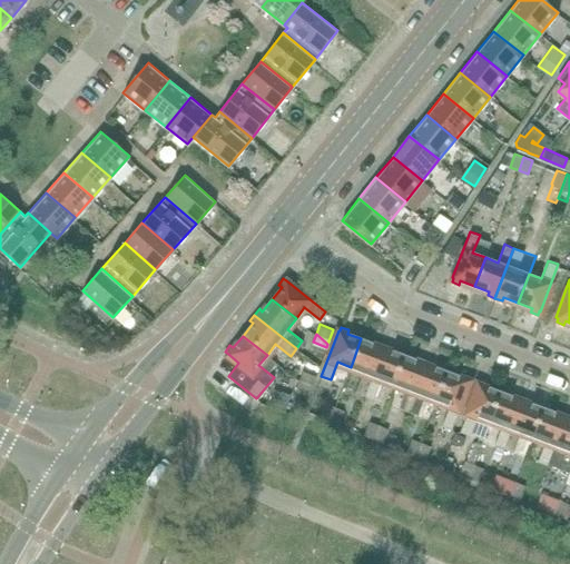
[(377,340),(375,344),(361,338),(351,367),(363,372),(356,389),(365,393),(384,343),(377,340)]
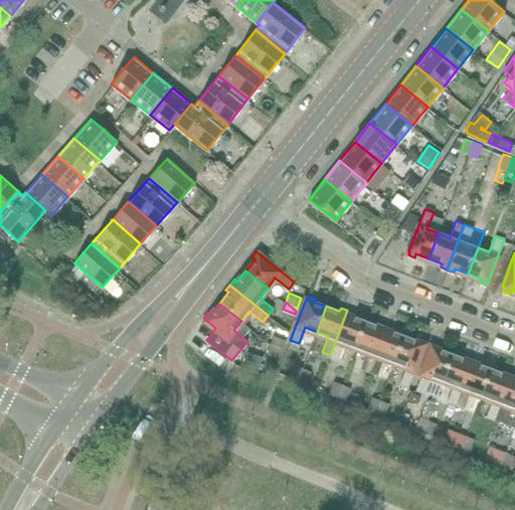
[(353,316),(354,313),(347,310),(330,355),(338,358),(344,342),(355,347),(365,321),(353,316)]
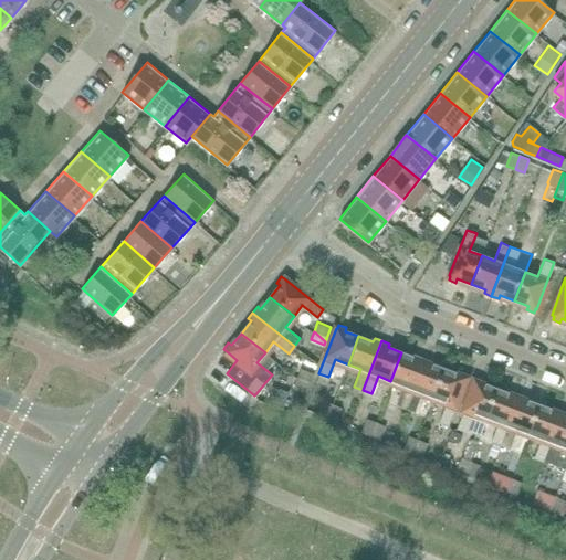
[(417,355),(416,358),(401,352),(390,381),(404,386),(397,403),(406,407),(425,357),(417,355)]
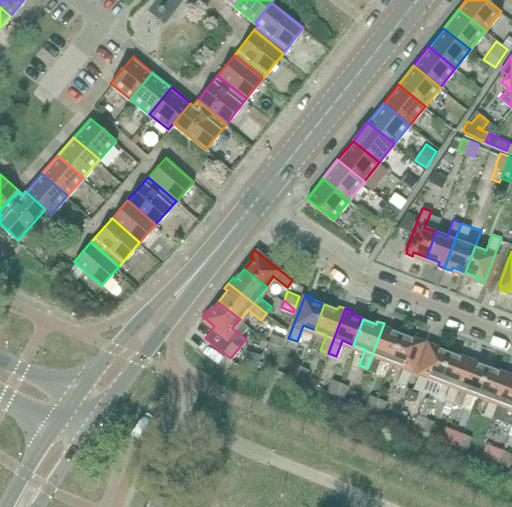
[(389,329),(390,326),(384,323),(367,368),(375,371),(381,355),(392,359),(402,334),(389,329)]
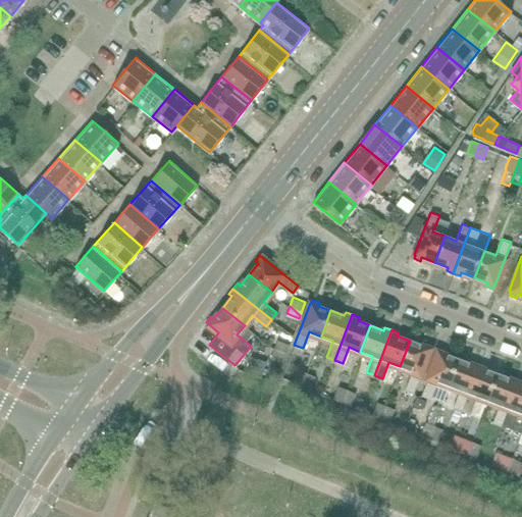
[(274,347),(286,352),(290,344),(277,339),(274,347)]
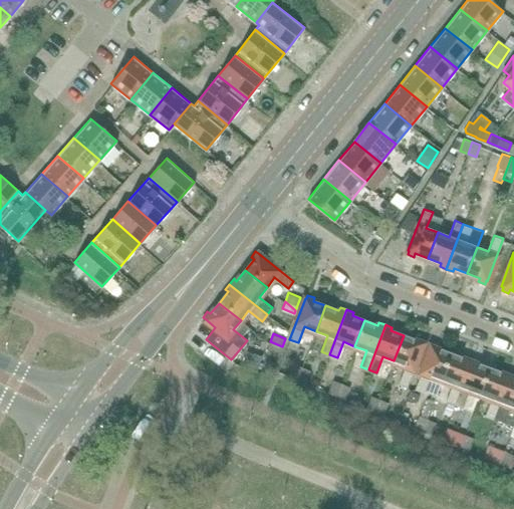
[(418,336),(417,340),(404,335),(394,360),(406,365),(400,382),(408,385),(424,343),(423,342),(425,339),(418,336)]
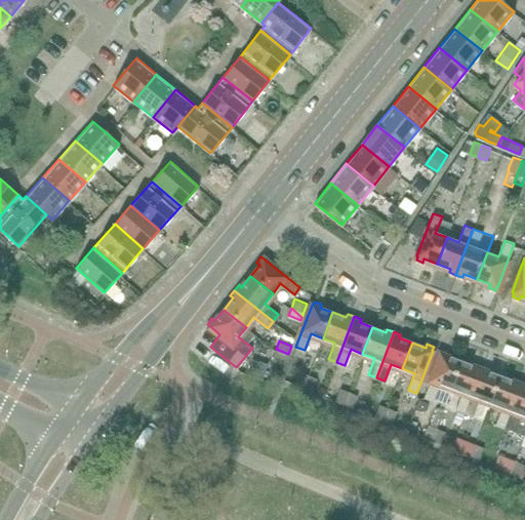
[(285,362),(288,354),(276,349),(273,357),(285,362)]
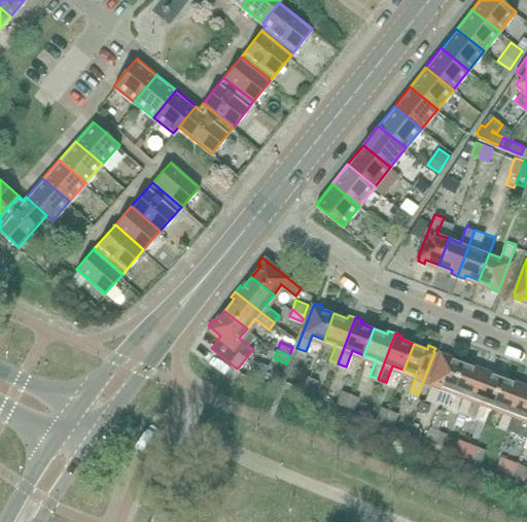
[(450,357),(451,354),(445,351),(443,355),(442,354),(425,397),(434,401),(441,384),(453,389),(462,362),(450,357)]
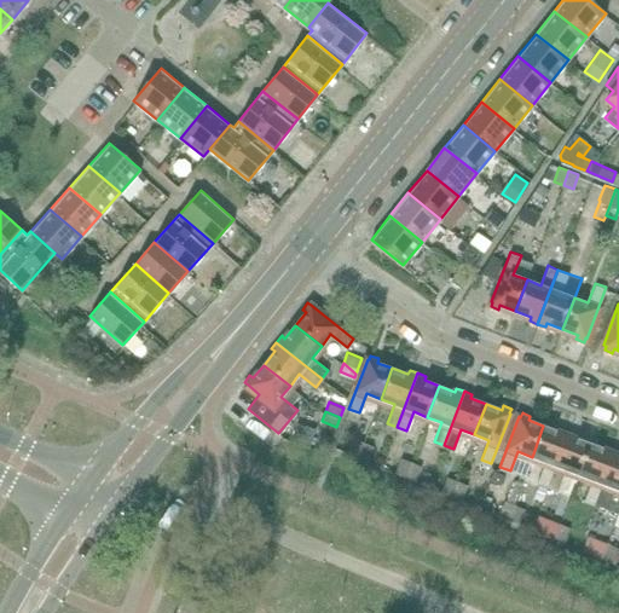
[(559,432),(543,426),(532,457),(545,462),(538,481),(539,481),(534,493),(542,497),(547,485),(548,485),(568,431),(561,427),(559,432)]
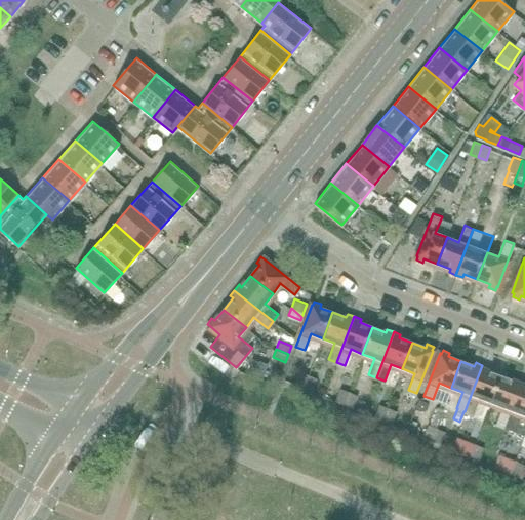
[(487,371),(489,367),(482,365),(465,411),(473,414),(479,398),(491,403),(500,376),(487,371)]
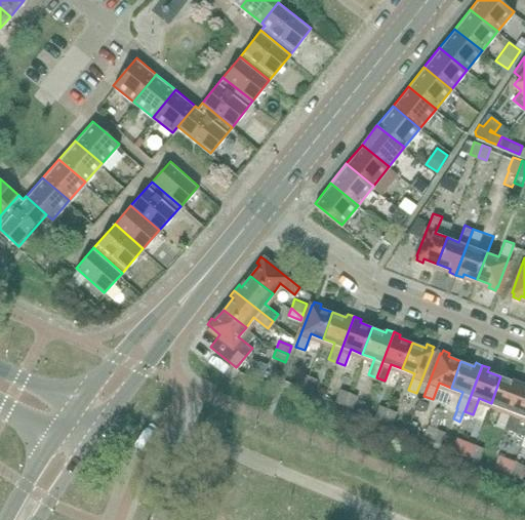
[(305,386),(309,373),(299,370),(295,383),(305,386)]
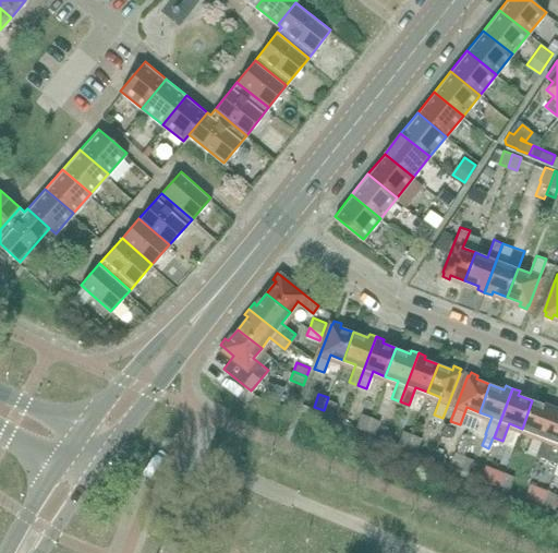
[(328,397),(324,410),(331,413),(336,400),(328,397)]
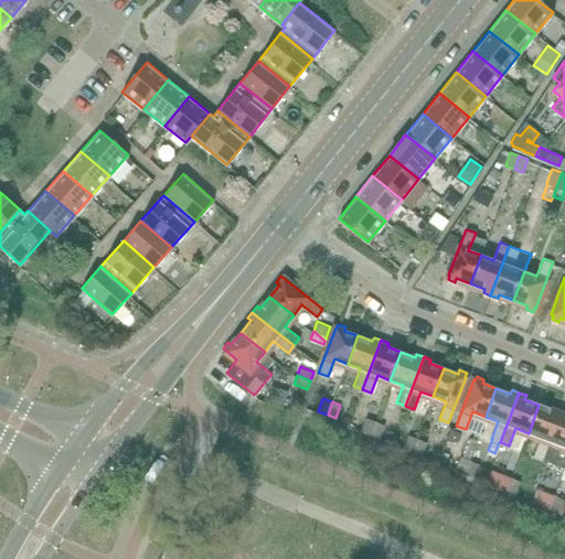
[(555,406),(553,410),(539,405),(529,433),(541,438),(534,455),(543,459),(562,409),(555,406)]
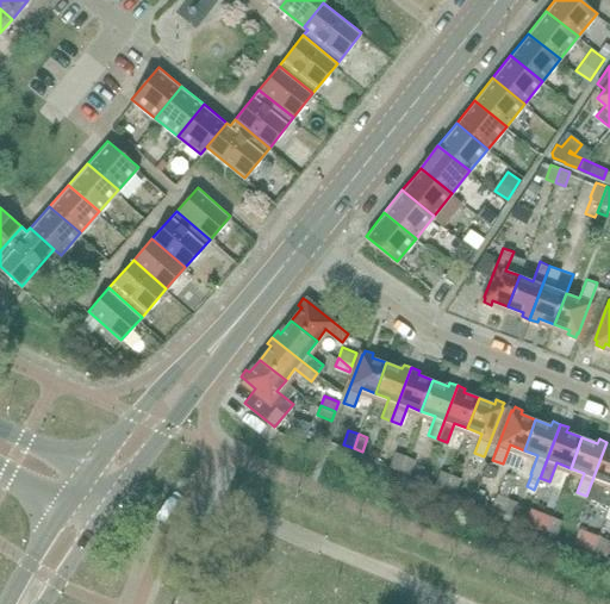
[(609,442),(607,442),(586,496),(609,504),(609,500),(609,442)]
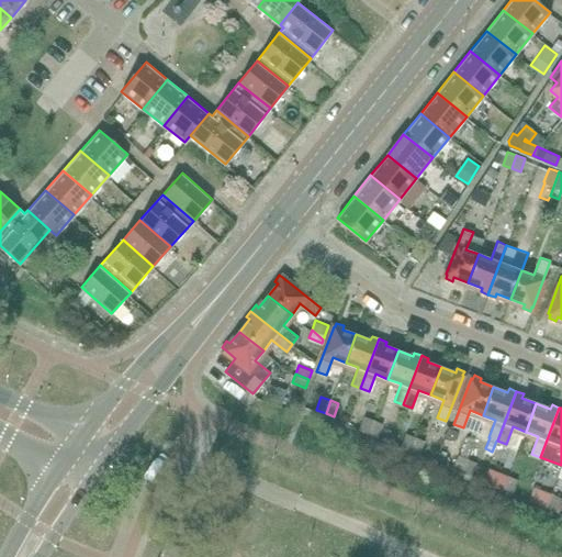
[(368,431),(373,418),(366,414),(360,427),(368,431)]
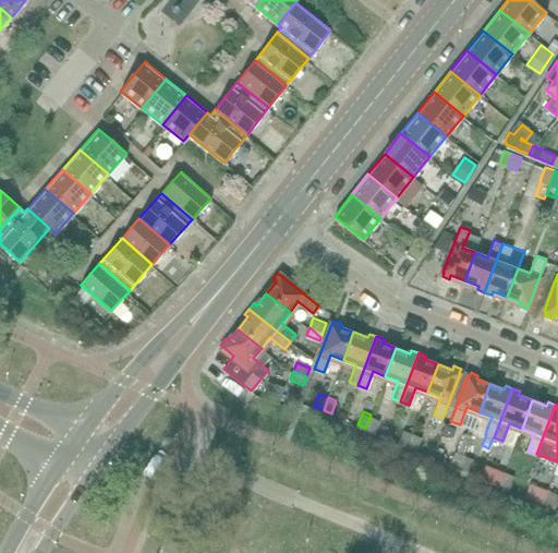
[(371,415),(365,428),(375,432),(379,419),(371,415)]
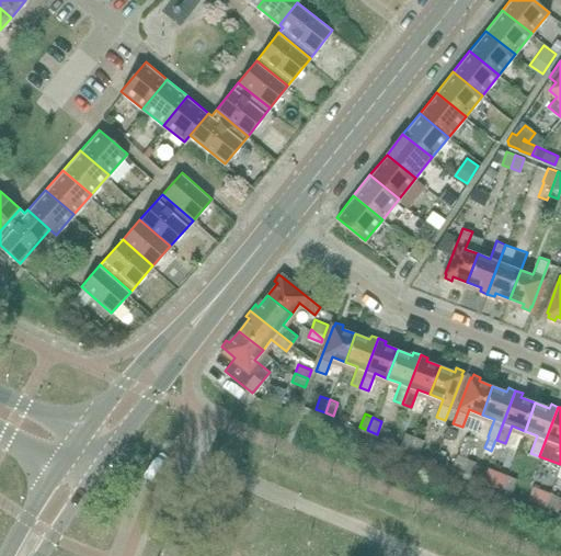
[(446,463),(459,430),(451,428),(446,428),(435,457),(446,463)]
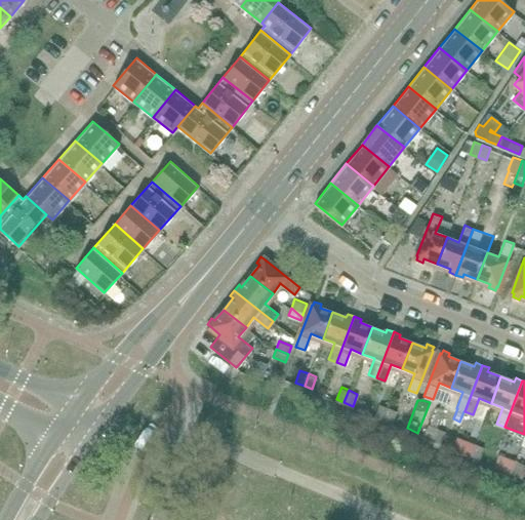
[(384,420),(388,407),(380,403),(374,415),(384,420)]
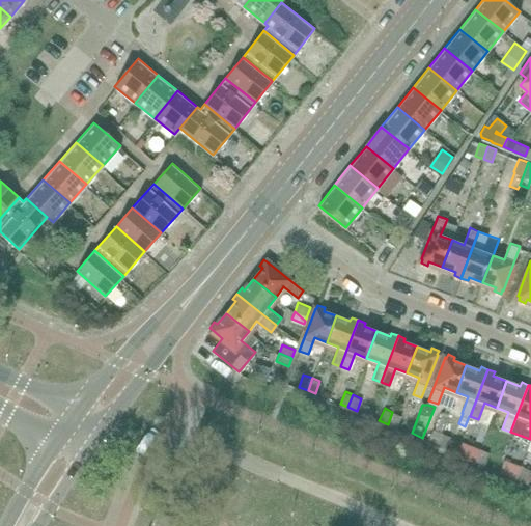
[(392,412),(388,424),(395,427),(401,415),(392,412)]
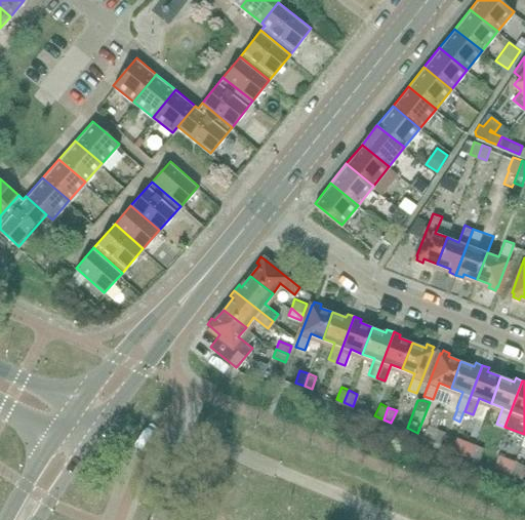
[(431,439),(436,427),(429,424),(423,435),(431,439)]
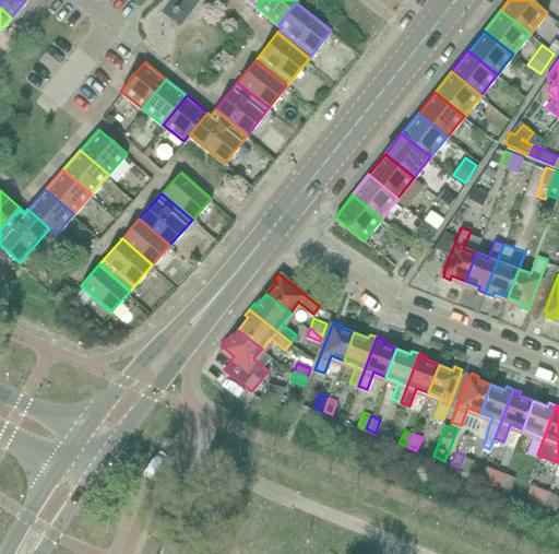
[(464,455),(459,468),(468,471),(474,459),(464,455)]
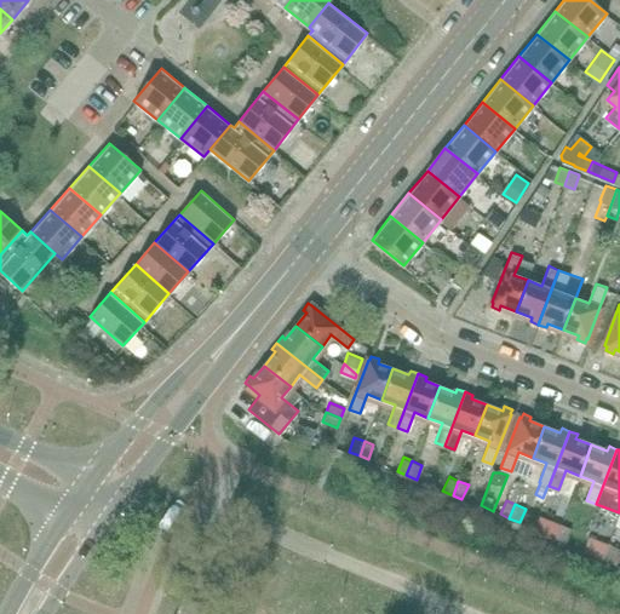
[(556,538),(562,523),(551,518),(545,533),(556,538)]
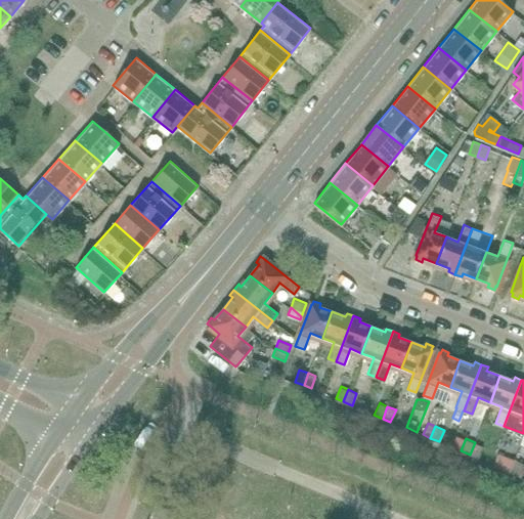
[(475,442),(470,455),(477,458),(482,445),(475,442)]
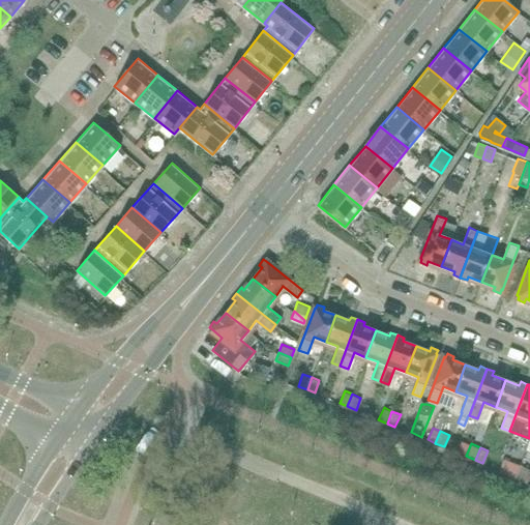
[(514,476),(520,464),(511,461),(507,473),(514,476)]
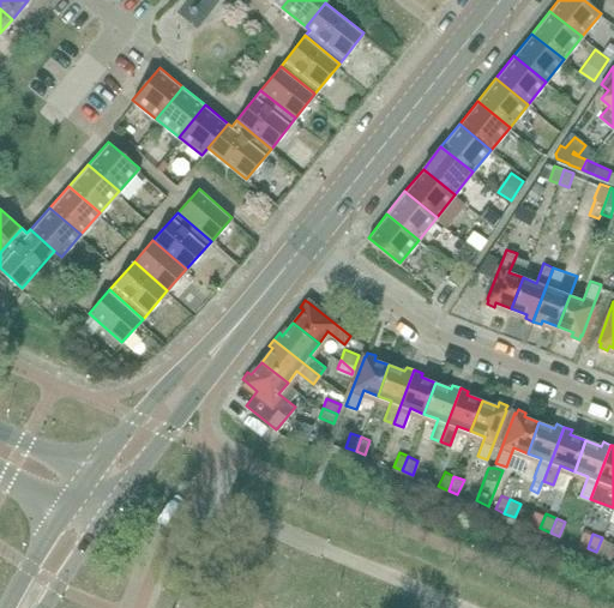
[(607,557),(613,542),(602,537),(596,552),(607,557)]
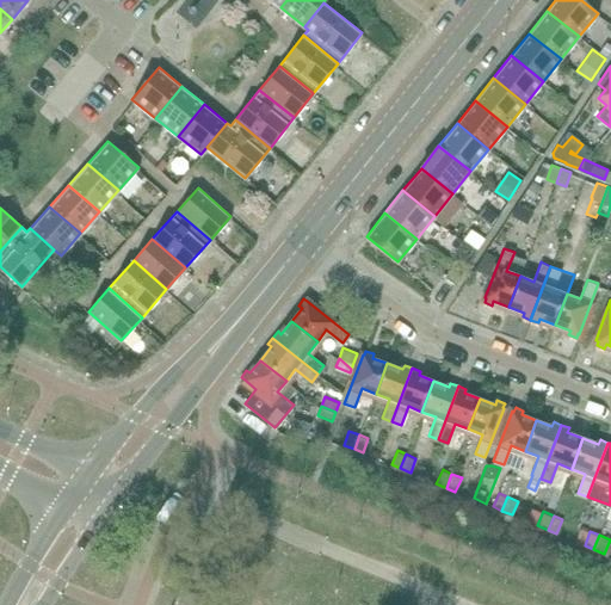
[(207,604),(209,598),(180,591),(177,604),(207,604)]
